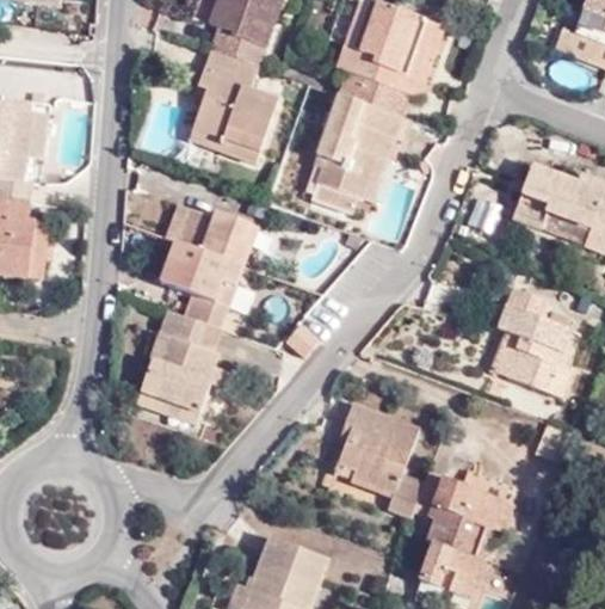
[(213,44),(257,61),(281,0),(217,0),(210,20),(220,24),(213,44)]
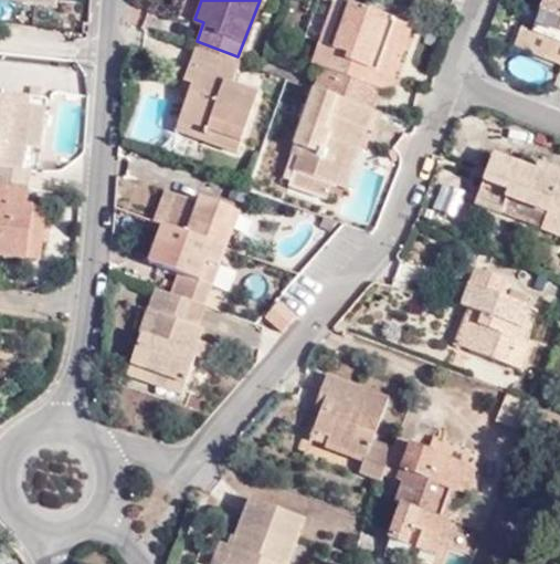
[(320,66),(313,85),(373,110),(381,91),(407,27),(339,0),(314,64),(320,66)]
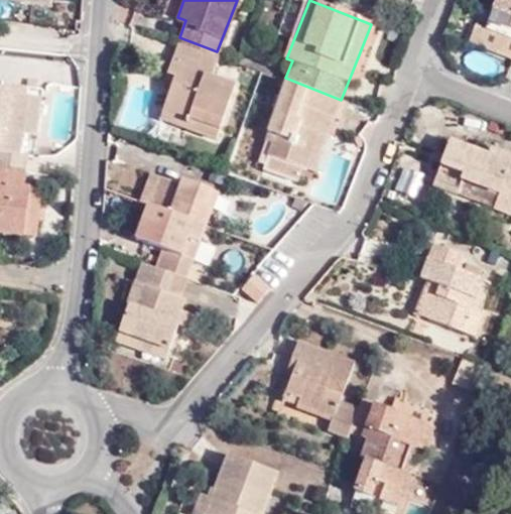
[(502,0),(489,31),(510,40),(510,0),(502,0)]
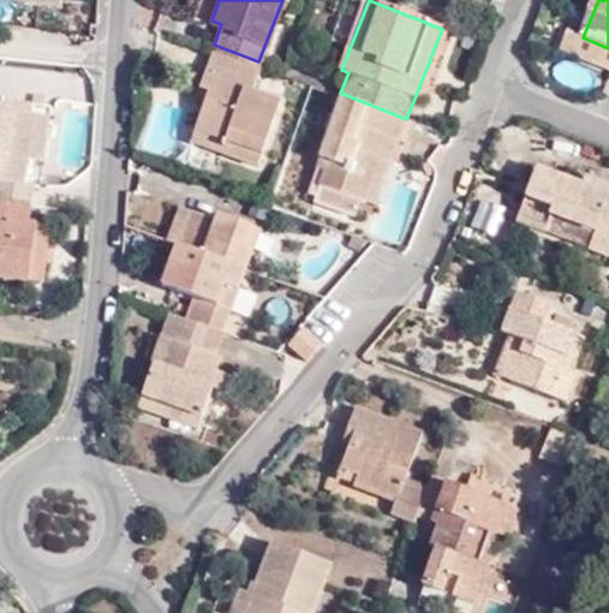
[(425,102),(452,34),(442,29),(415,99),(425,102)]
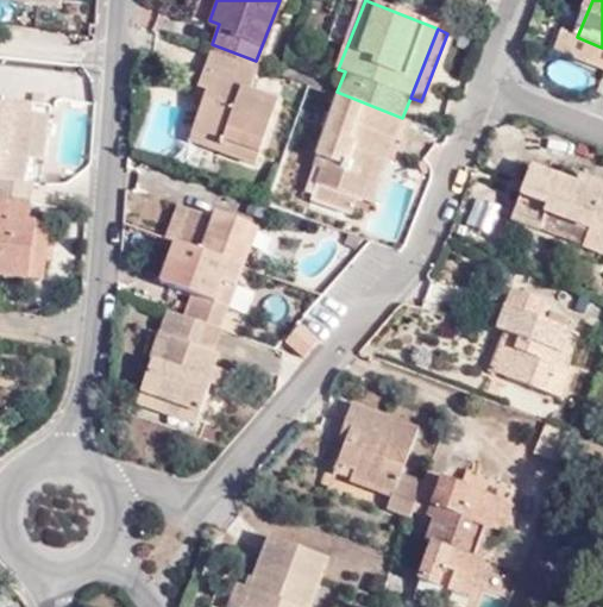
[(560,52),(602,68),(602,48),(577,37),(569,33),(560,52)]
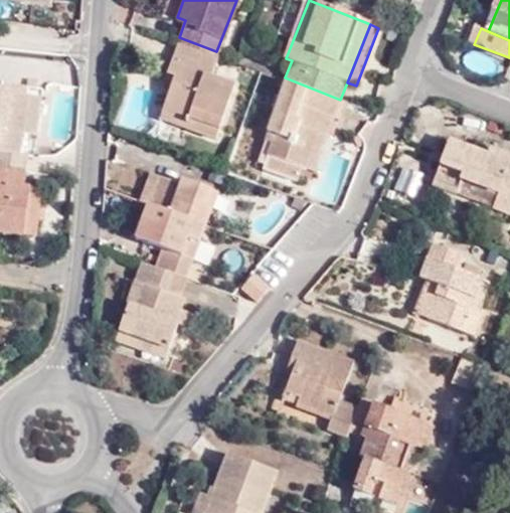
[(208,72),(216,51),(179,37),(166,68),(172,70),(159,105),(184,114),(182,120),(186,122),(213,132),(233,81),(208,72)]
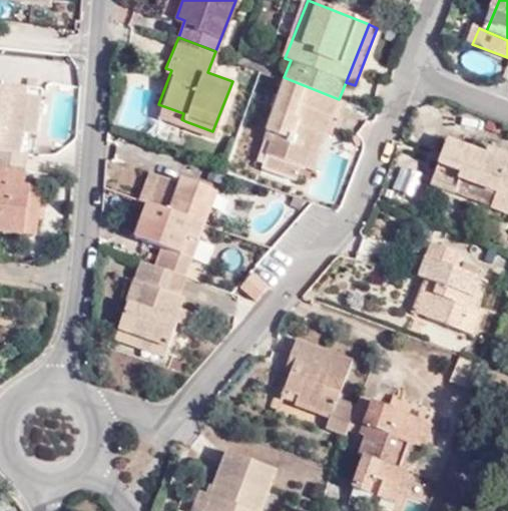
[(147,112),(182,127),(185,121),(181,119),(183,113),(158,104),(171,70),(165,68),(147,112)]
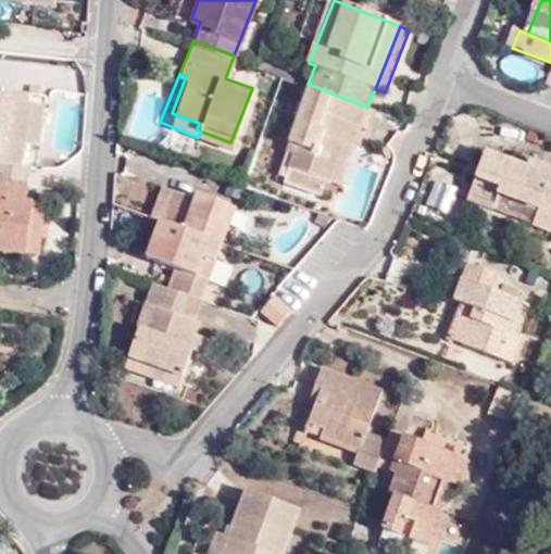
[(17,141),(20,141),(24,101),(4,99),(7,85),(0,84),(0,185),(19,188),(22,158),(15,156),(17,141)]
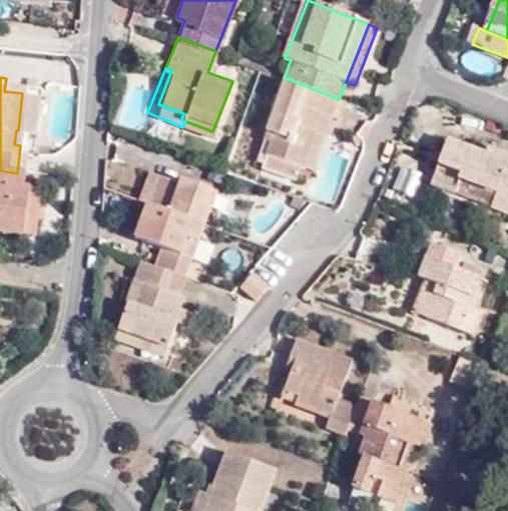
[(331,119),(339,99),(284,77),(264,128),(271,131),(263,152),(294,165),(302,168),(317,131),(311,128),(317,114),(331,119)]
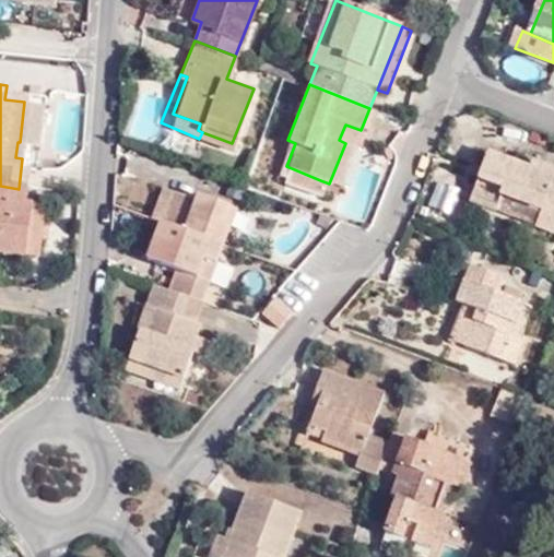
[(4,99),(24,102),(26,87),(7,85),(4,99)]
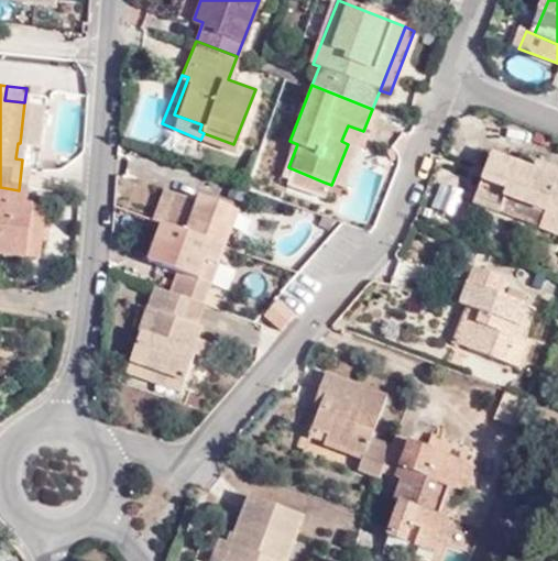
[(39,103),(24,102),(20,143),(34,144),(39,103)]
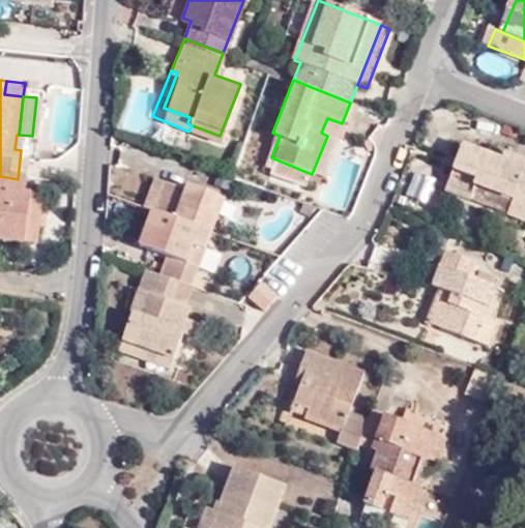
[(327,136),(336,139),(342,123),(327,118),(321,133),(327,136)]
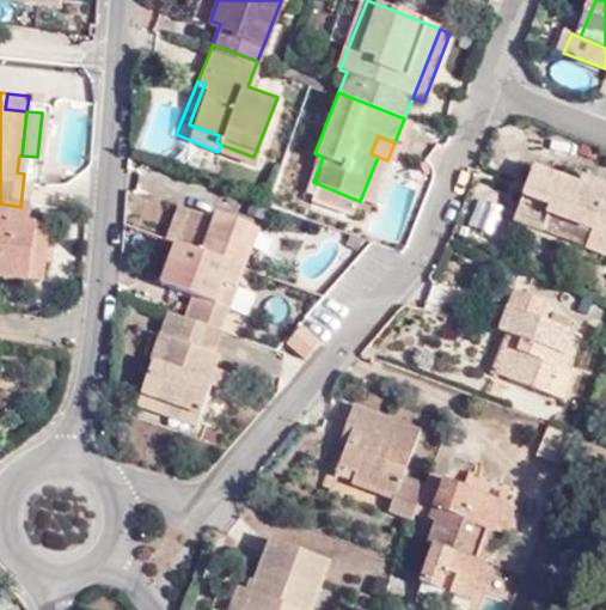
[(378,157),(360,201),(374,207),(392,163),(387,160),(378,157)]
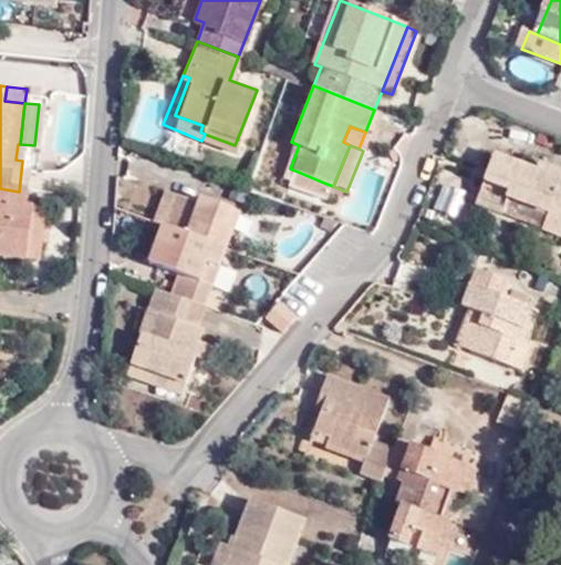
[(543,217),(538,230),(559,238),(560,233),(560,182),(560,183),(560,181),(560,176),(538,167),(536,173),(491,156),(470,205),(499,216),(505,202),(543,217)]
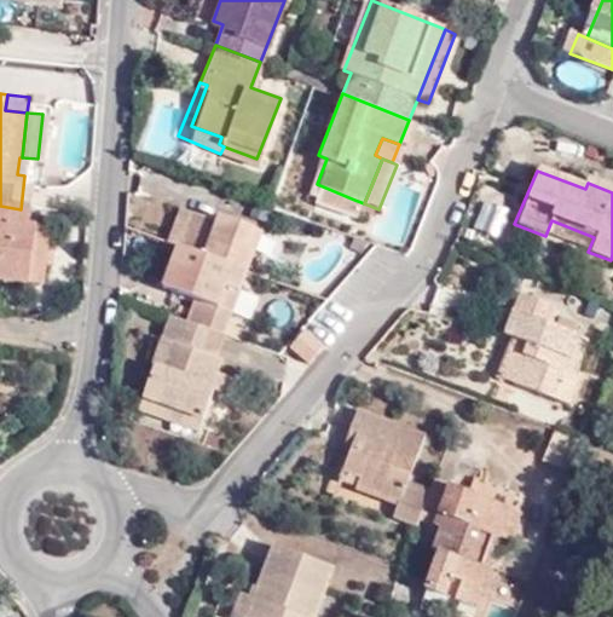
[(354,200),(317,184),(310,200),(348,215),(354,200)]
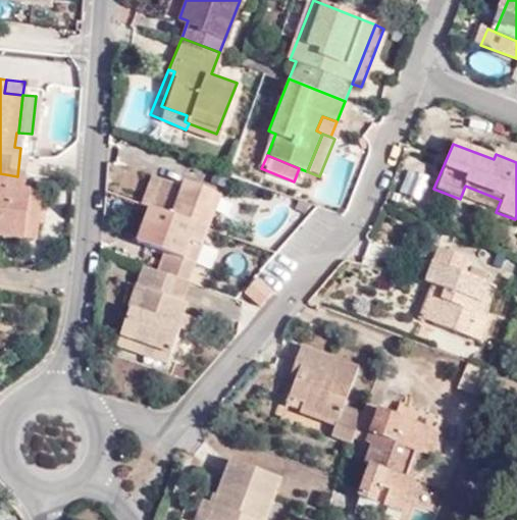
[(412,199),(422,171),(405,164),(394,192),(412,199)]
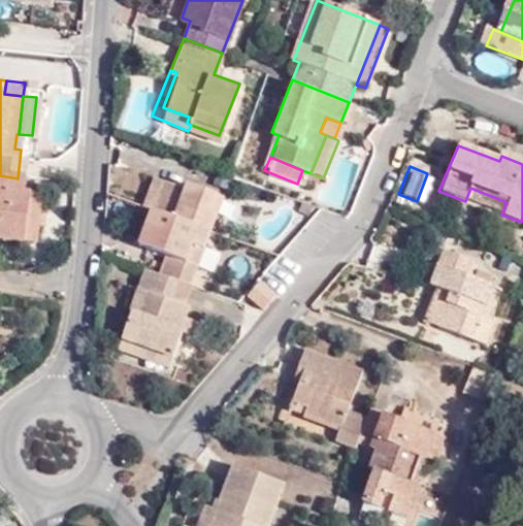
[(140,198),(150,203),(162,173),(153,170),(140,198)]
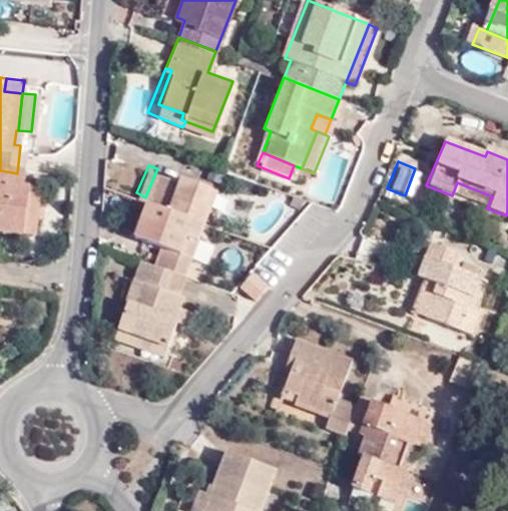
[(158,239),(150,259),(172,268),(191,276),(194,268),(183,264),(189,249),(179,245),(186,230),(196,233),(209,201),(201,198),(209,180),(191,172),(187,180),(179,177),(157,168),(145,197),(136,218),(162,230),(158,239)]
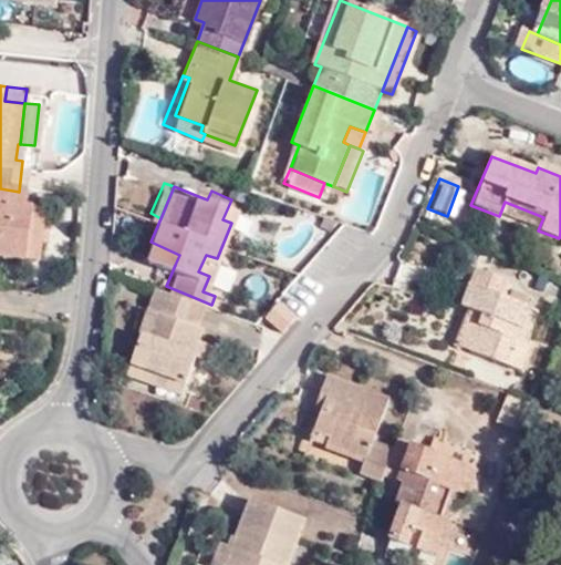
[(201,187),(198,196),(207,199),(211,191),(201,187)]
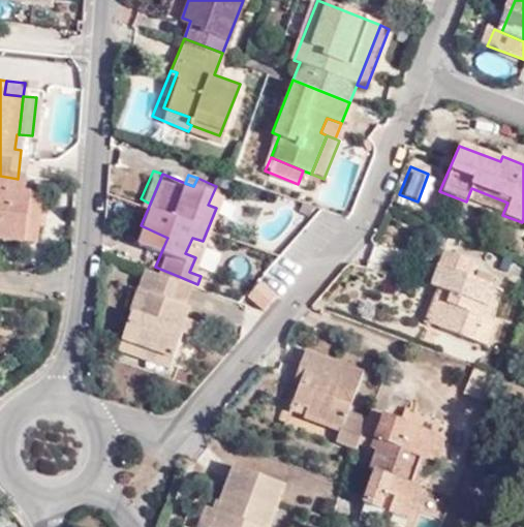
[(18,179),(0,176),(0,239),(18,241),(23,193),(17,192),(18,179)]
